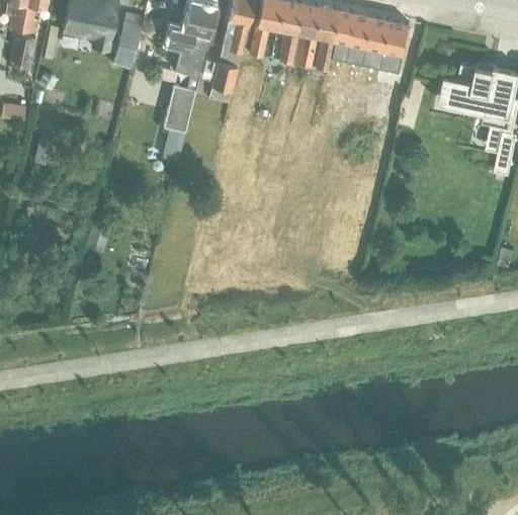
[(20,30),(25,0),(5,0),(7,1),(4,14),(11,15),(9,28),(20,30)]
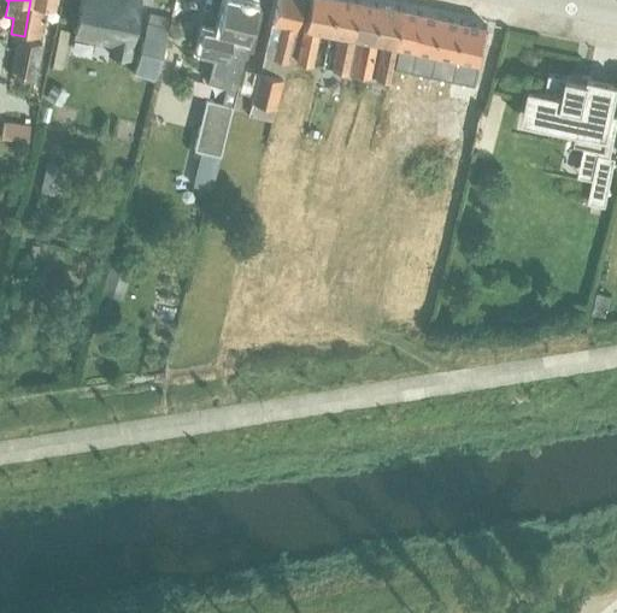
[(30,0),(24,36),(41,39),(43,23),(46,24),(47,7),(56,10),(57,0),(30,0)]
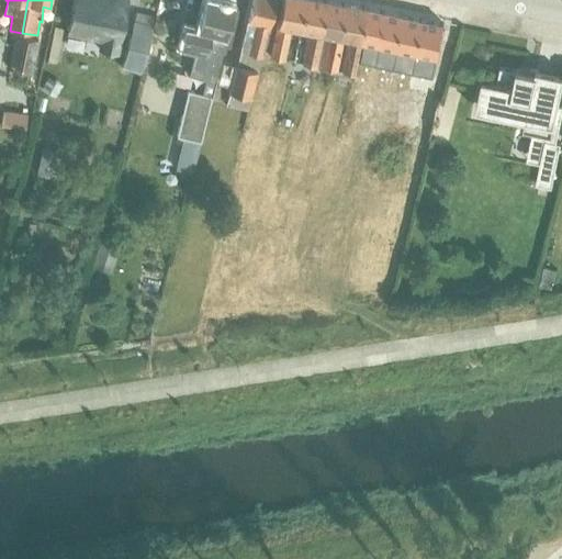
[(74,0),(67,36),(99,44),(98,52),(117,56),(128,0),(74,0)]
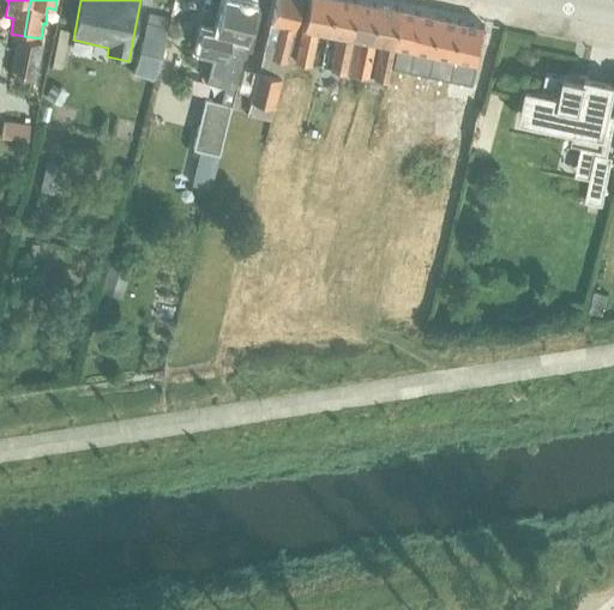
[(205,100),(193,150),(199,151),(196,168),(215,173),(257,6),(256,6),(232,0),(226,0),(217,35),(203,31),(196,59),(211,62),(206,84),(224,88),(220,103),(205,100)]
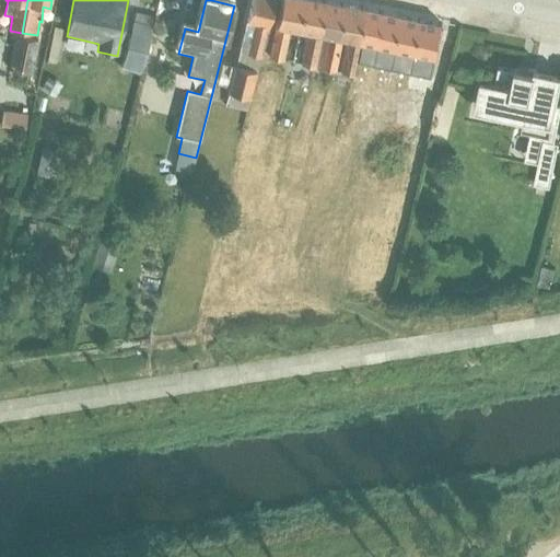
[(240,55),(260,60),(276,0),(273,0),(253,0),(248,23),(247,24),(240,55)]
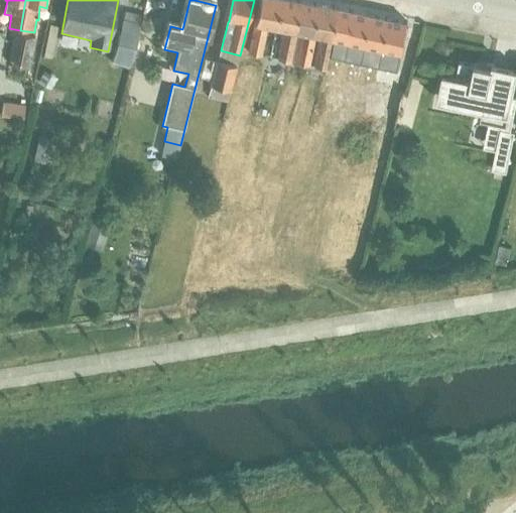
[(275,30),(281,0),(259,0),(249,55),(261,57),(267,28),(275,30)]
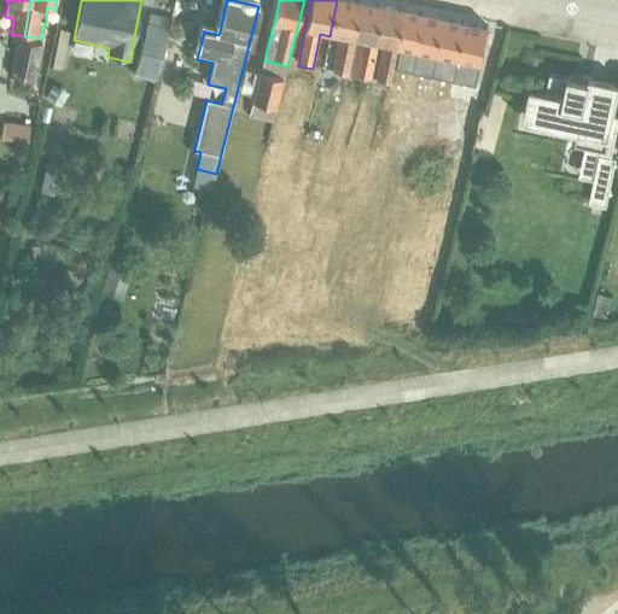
[(339,0),(337,0),(330,36),(339,37),(332,72),(349,76),(355,41),(361,4),(339,0)]
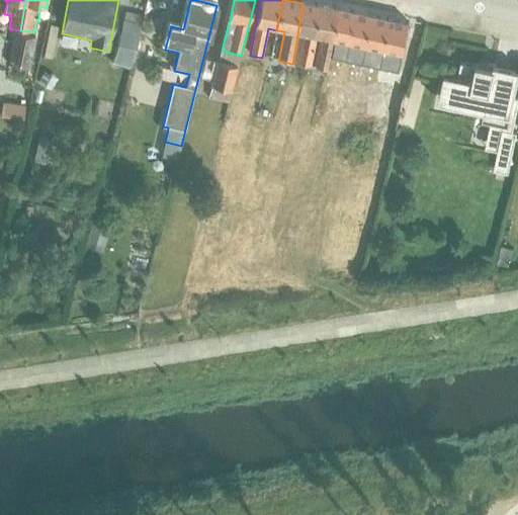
[(303,3),(297,34),(304,35),(297,65),(311,68),(317,38),(321,7),(303,3)]
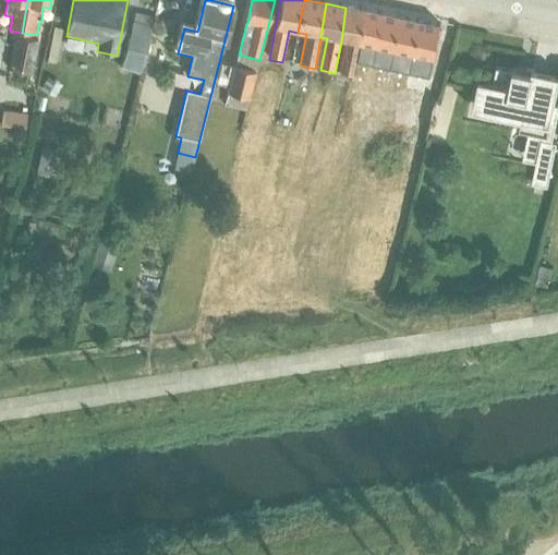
[(346,8),(341,41),(344,41),(339,72),(353,75),(360,45),(364,12),(346,8)]
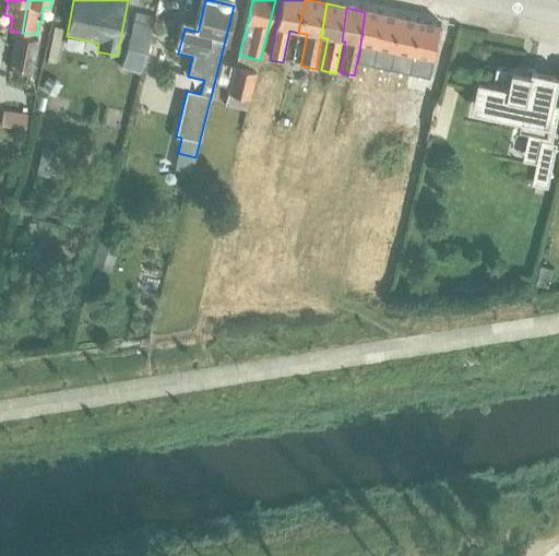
[(365,12),(360,45),(366,46),(359,78),(375,81),(382,49),(384,15),(365,12)]
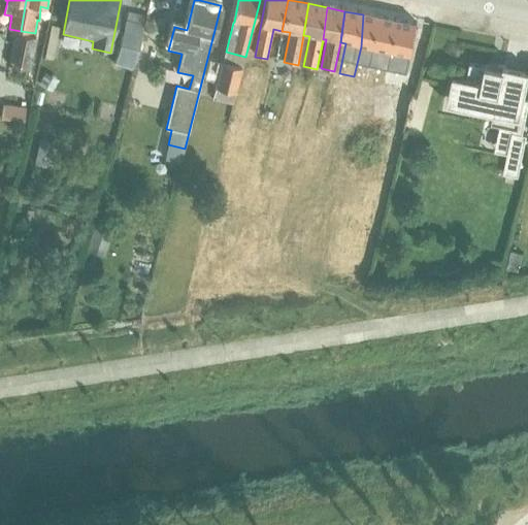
[(128,12),(114,66),(133,70),(146,18),(128,12)]
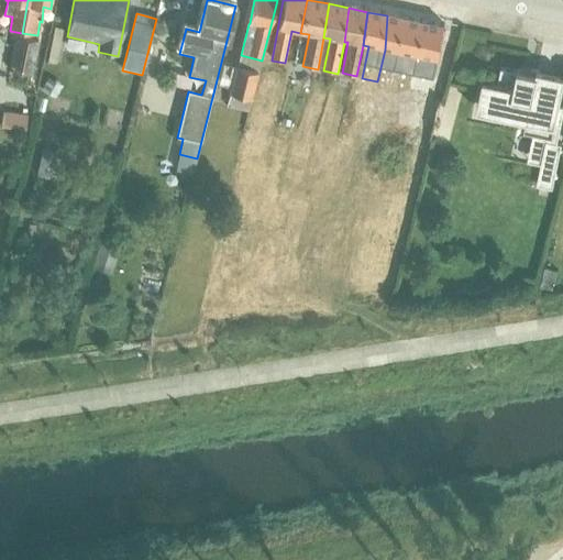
[(385,50),(377,81),(381,81),(397,85),(404,53),(407,20),(387,15),(385,50)]
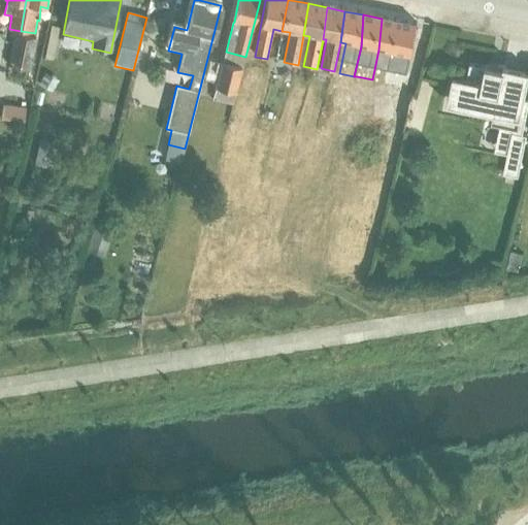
[(378,50),(372,79),(388,84),(395,54),(399,22),(382,19),(378,50)]
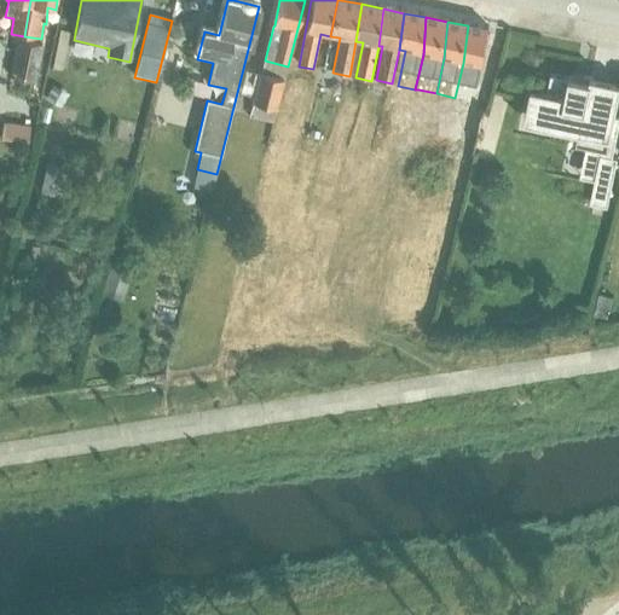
[(468,25),(463,63),(468,63),(461,98),(475,102),(490,30),(468,25)]
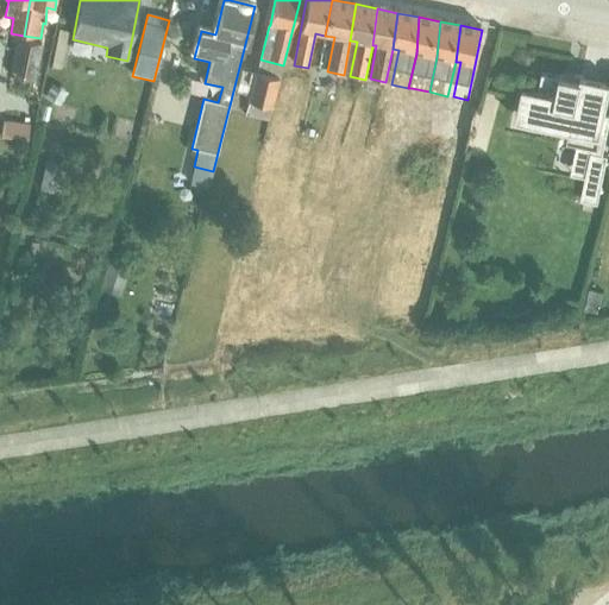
[(60,31),(52,69),(61,70),(68,33),(60,31)]
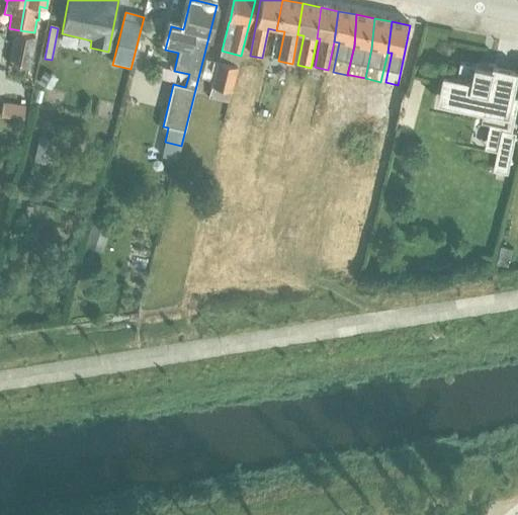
[(14,33),(8,65),(30,70),(36,38),(14,33)]
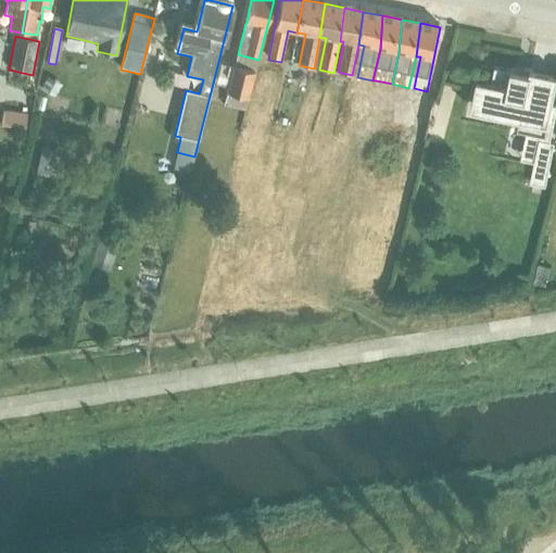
[(319,37),(314,68),(319,70),(326,38),(319,37)]
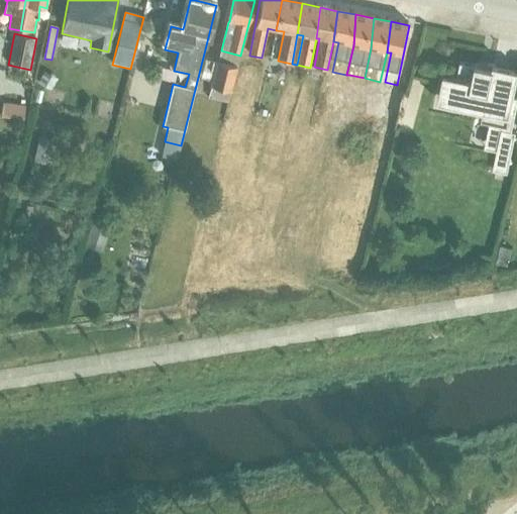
[(216,63),(211,83),(210,87),(211,88),(208,100),(227,104),(240,56),(221,50),(218,63),(216,63)]
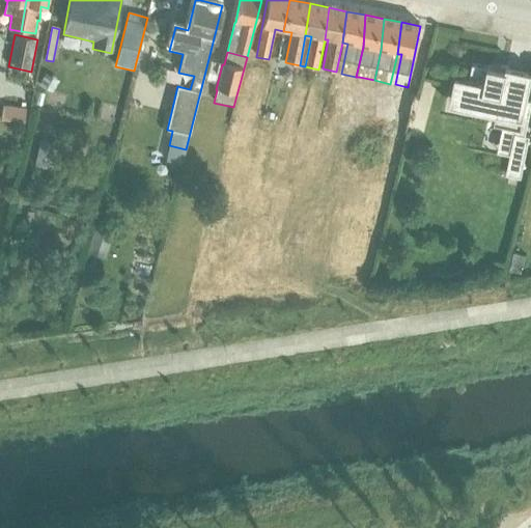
[(217,85),(222,64),(212,61),(206,82),(217,85)]
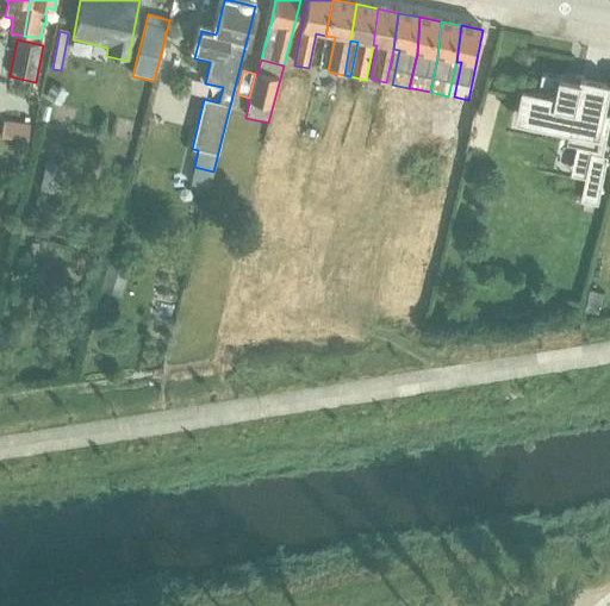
[(524,89),(517,122),(570,133),(567,144),(578,147),(572,176),(586,180),(582,202),(599,206),(609,158),(604,157),(609,130),(609,117),(607,117),(609,99),(609,85),(577,77),(576,82),(561,79),(560,80),(543,76),(540,93),(524,89)]
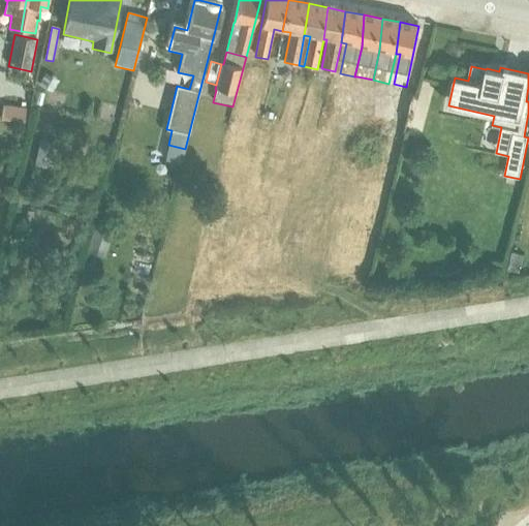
[(238,173),(248,138),(230,133),(220,166),(238,173)]
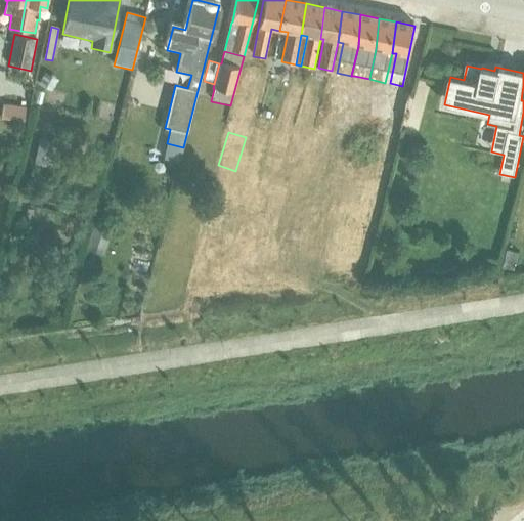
[(41,139),(35,165),(51,169),(57,143),(41,139)]
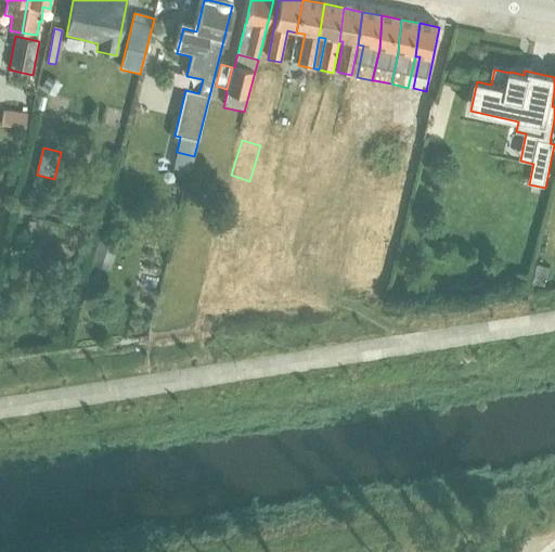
[(93,261),(92,266),(110,271),(123,236),(104,229),(93,261)]
